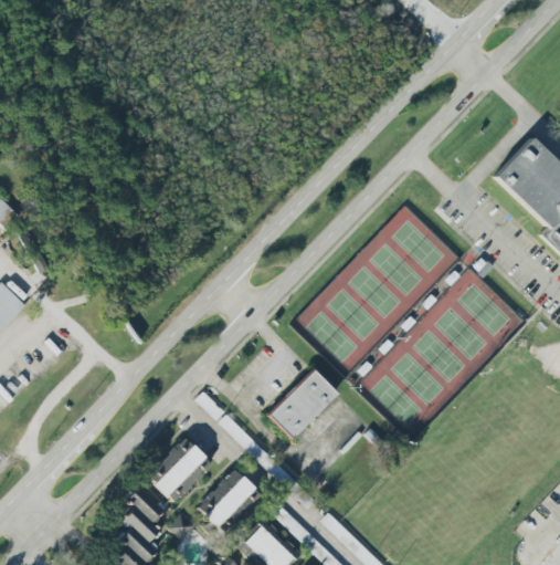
[(559,246),(495,180),(531,143),(559,169),(559,246)]
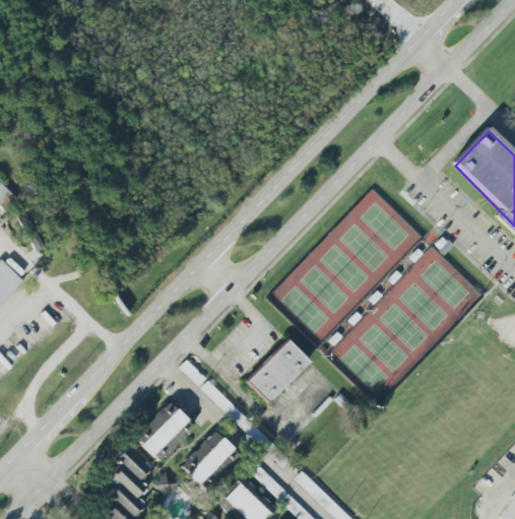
[(0,202),(9,211),(21,199),(0,178),(0,202)]
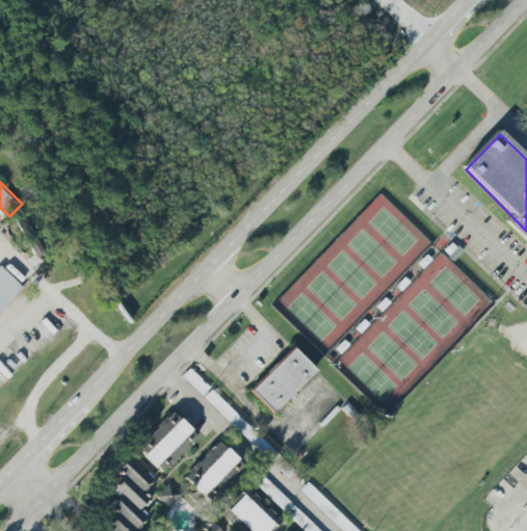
[(22,219),(37,257),(46,254),(30,215),(22,219)]
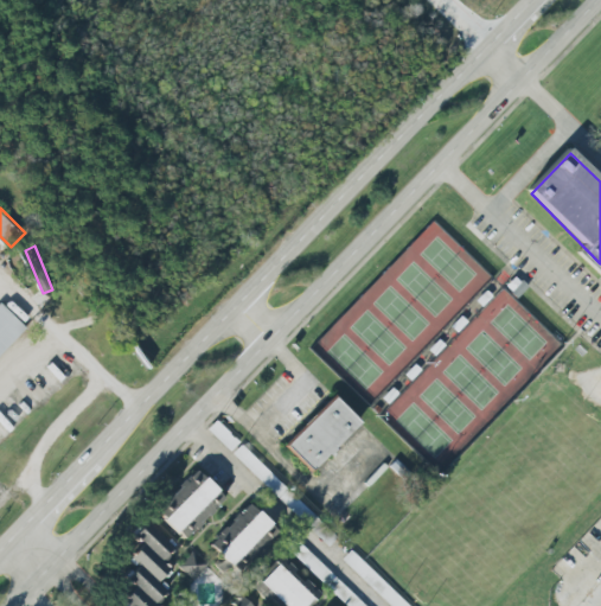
[(0,306),(0,358),(30,329),(2,304),(0,306)]
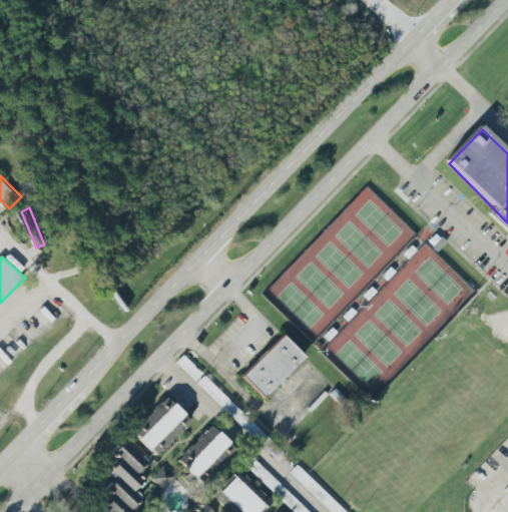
[(242,377),(265,400),(307,359),(286,337),(242,377)]
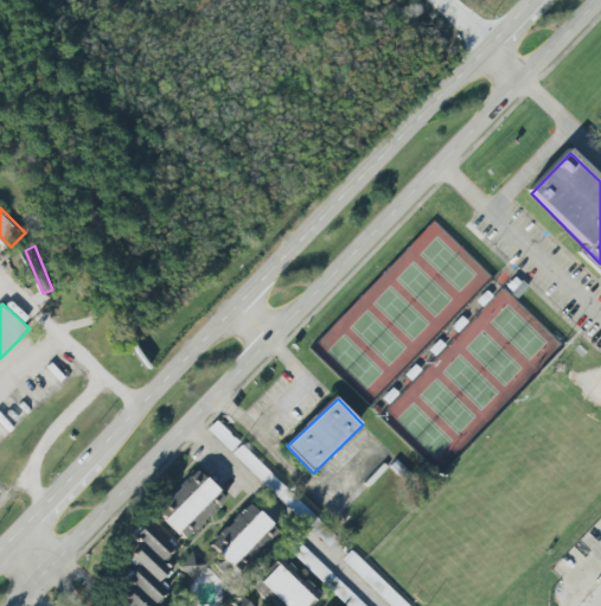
[(190,541),(229,498),(198,470),(159,514),(190,541)]
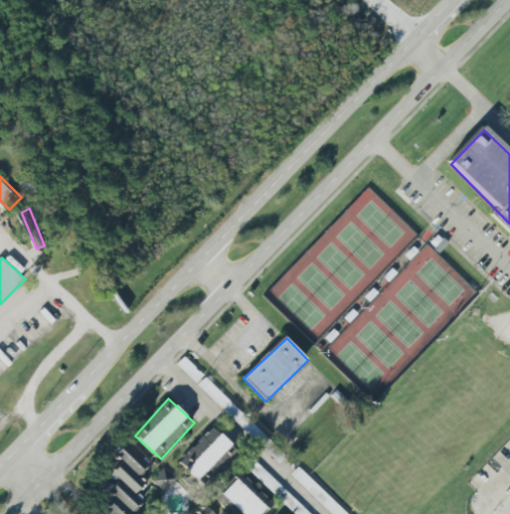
[(180,463),(198,480),(232,445),(214,427),(180,463)]
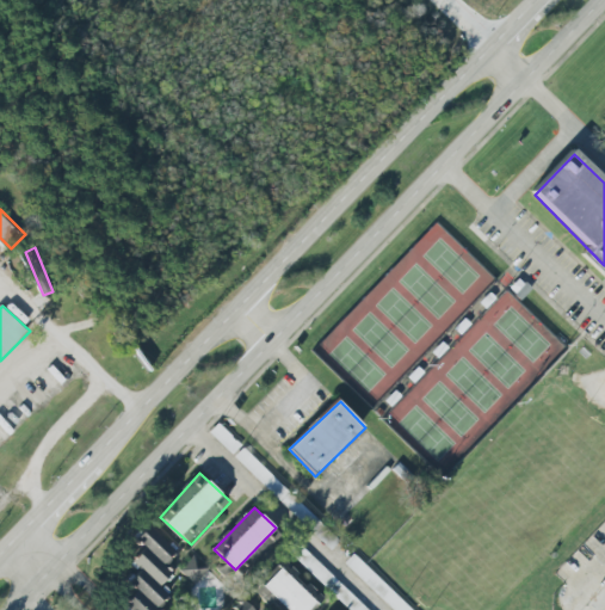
[(159,609),(172,593),(164,585),(173,573),(166,566),(179,552),(150,527),(137,541),(146,548),(134,561),(143,570),(130,585),(139,592),(127,607),(130,609),(159,609)]
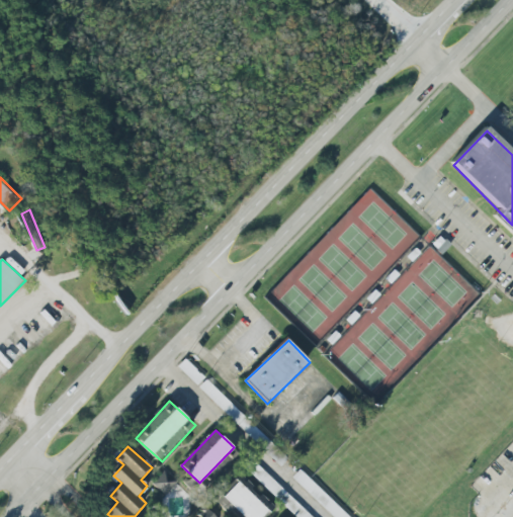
[(294,479),(335,516),(351,516),(302,470),(294,479)]
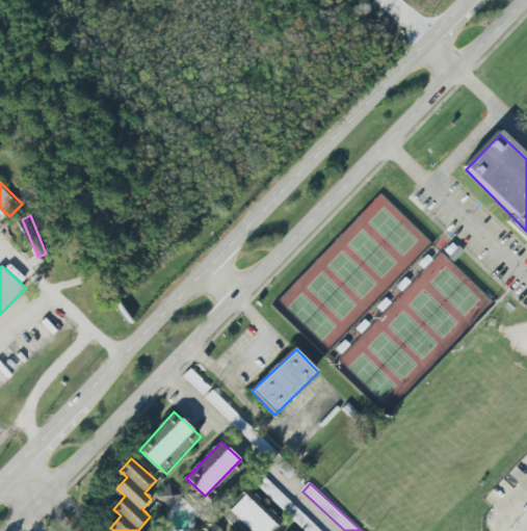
[(184,496),(170,484),(159,498),(172,509),(184,496)]
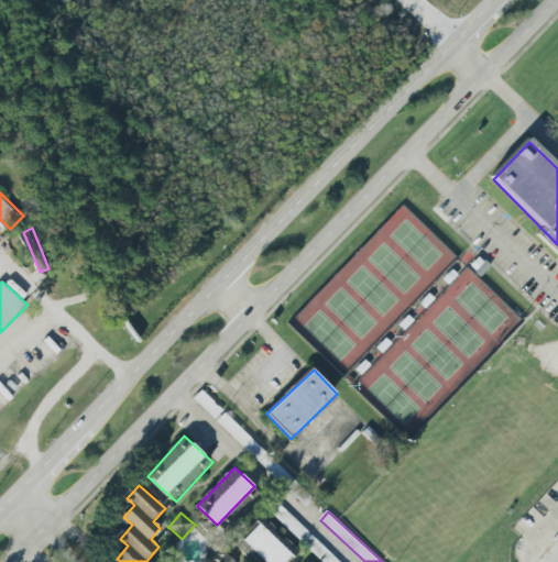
[(290,561),(301,551),(287,538),(284,541),(274,532),(277,529),(265,517),(237,546),(253,561),(290,561)]
